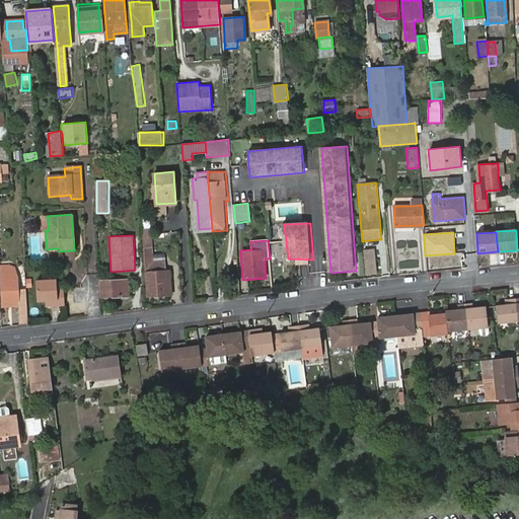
[(152,246),(144,246),(146,272),(148,296),(171,294),(169,270),(165,271),(164,262),(153,263),(152,246)]
